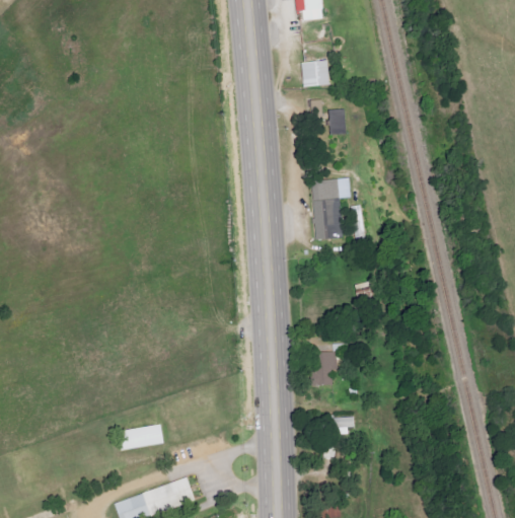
[(296,12),(294,0),(320,0),(321,9),(296,12)]
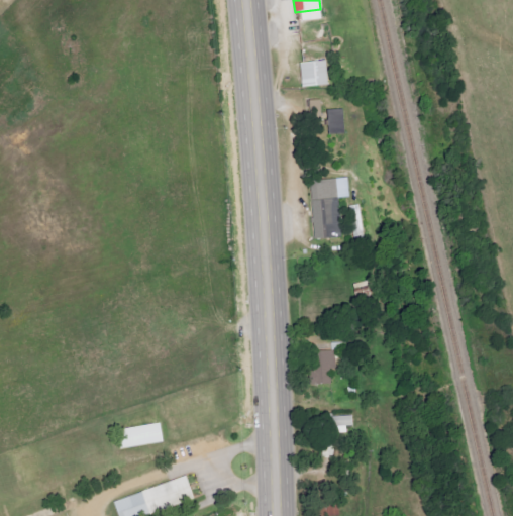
[(302,62),(302,86),(328,85),(327,61),(302,62)]
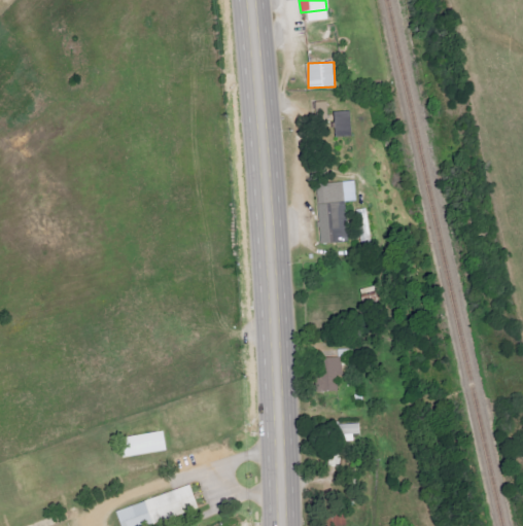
[(335,136),(351,135),(349,111),(334,111),(335,136)]
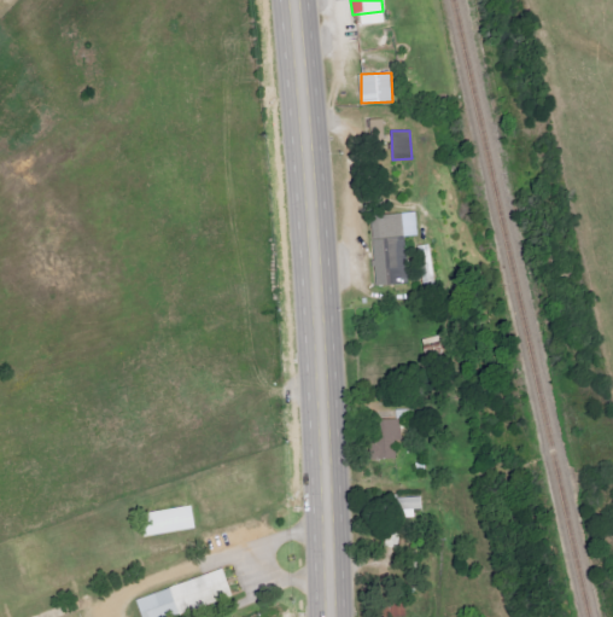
[(369,216),(374,285),(408,284),(404,237),(418,236),(415,213),(369,216)]
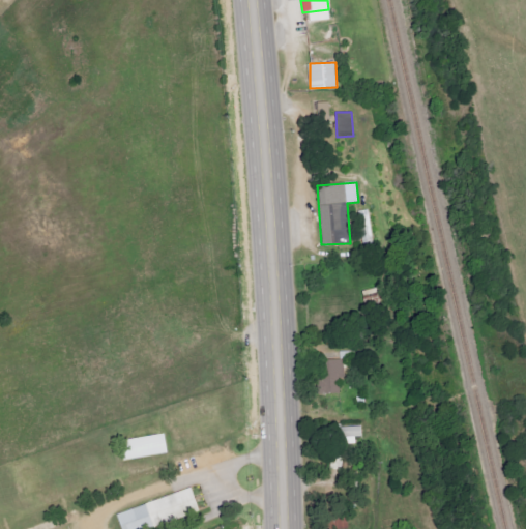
[(356,211),(361,241),(373,239),(368,209),(356,211)]
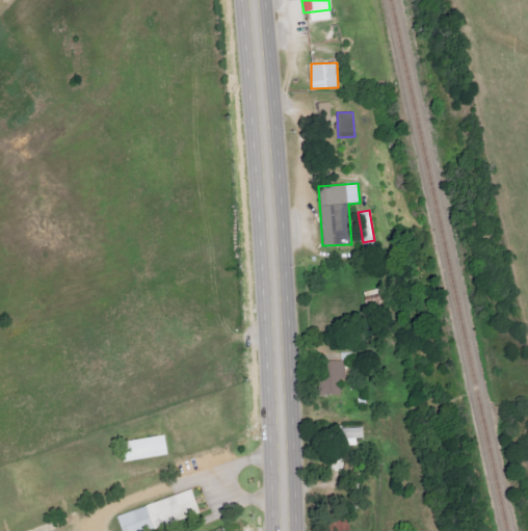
[(341,394),(340,382),(345,382),(345,369),(353,369),(352,352),(340,352),(340,361),(324,362),(325,395),(341,394)]
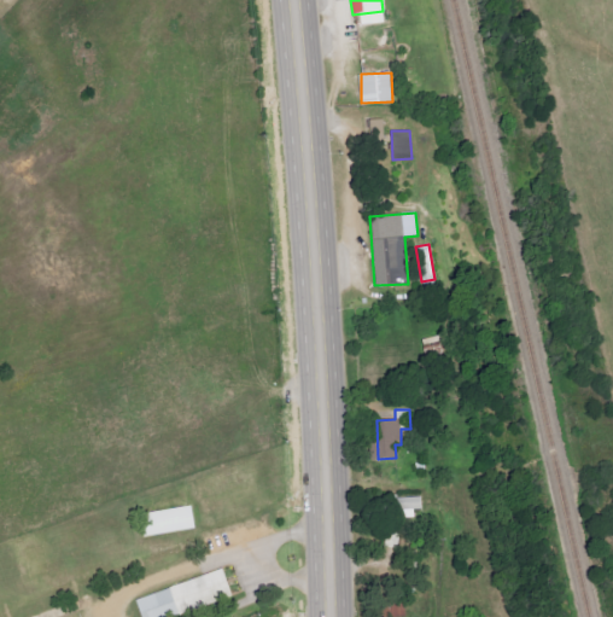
[(401,498),(402,514),(422,513),(421,498),(401,498)]
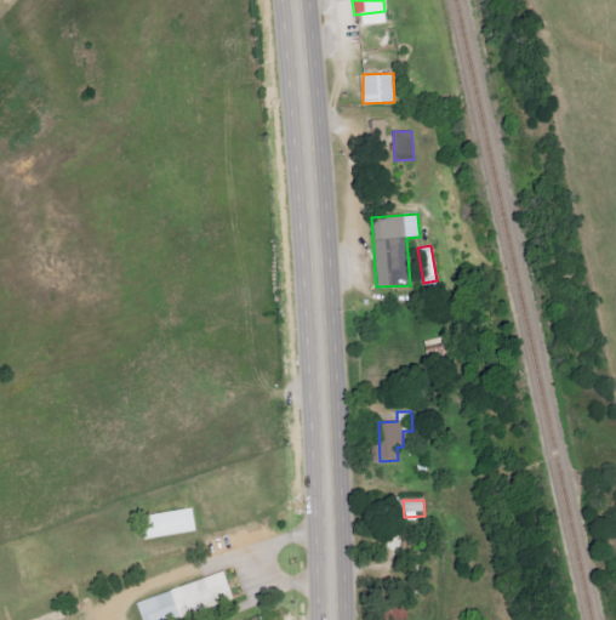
[(197,532),(194,510),(141,516),(144,539),(197,532)]
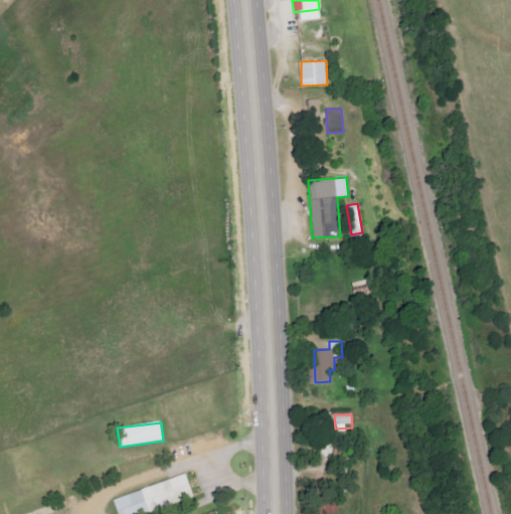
[(144,513),(118,513),(111,499),(183,473),(193,497),(144,513)]
